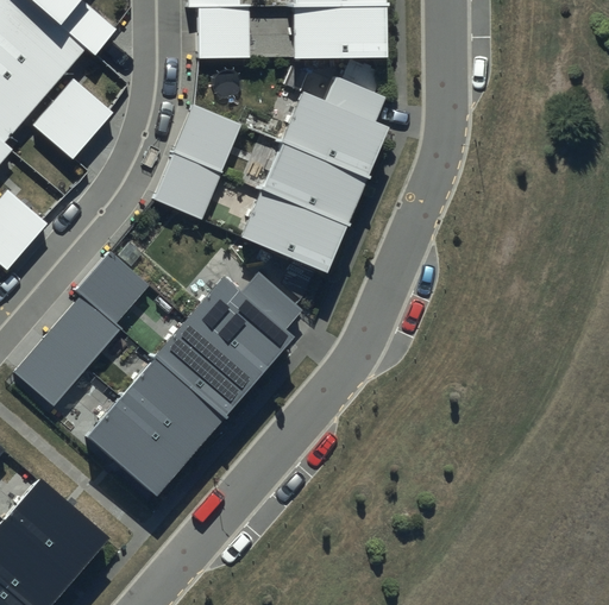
[(0,0),(0,156),(6,150),(0,144),(0,138),(85,42),(93,49),(112,27),(80,0),(0,0)]
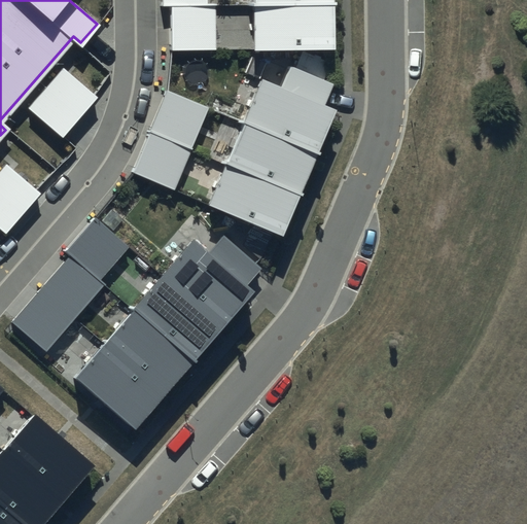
[(163,0),(163,3),(172,3),(172,49),(216,48),(216,5),(207,5),(207,0),(163,0)]
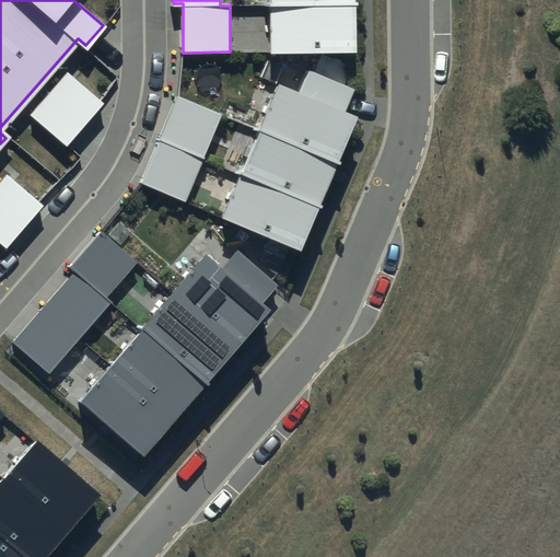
[(269,0),(270,54),(356,54),(354,0),(269,0)]
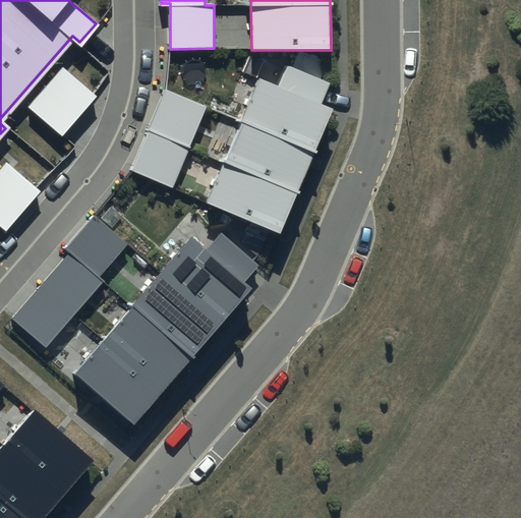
[(287,64),(277,87),(321,106),(330,82),(287,64)]
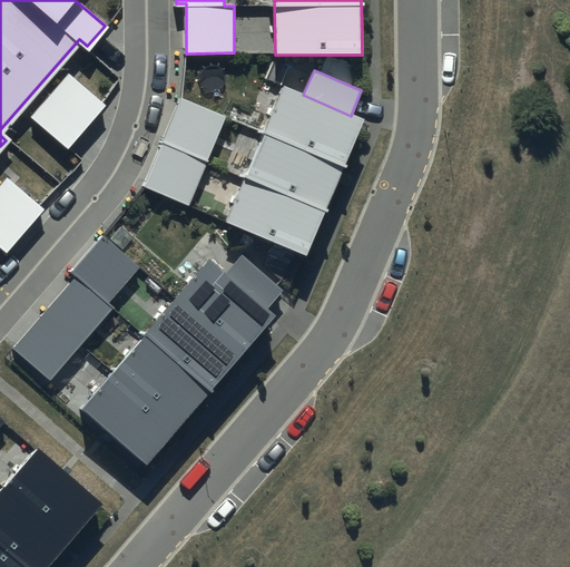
[(101,101),(69,72),(31,116),(68,148),(105,105),(101,101)]
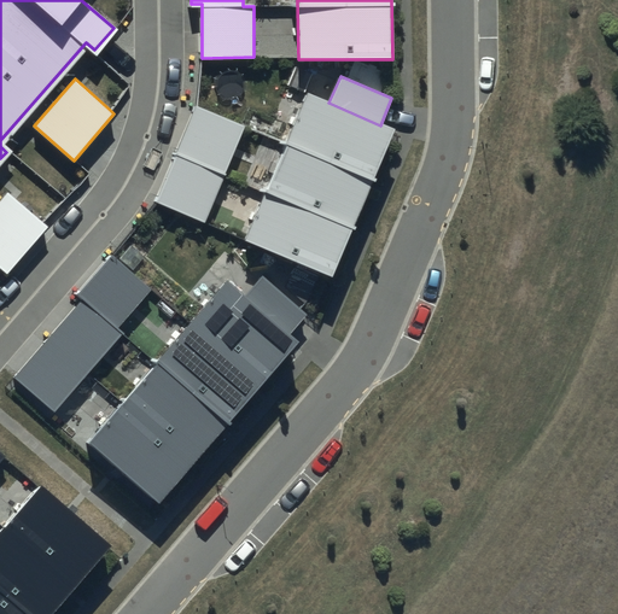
[(328,103),(305,93),(243,240),(332,279),(395,132),(380,126),(328,103)]
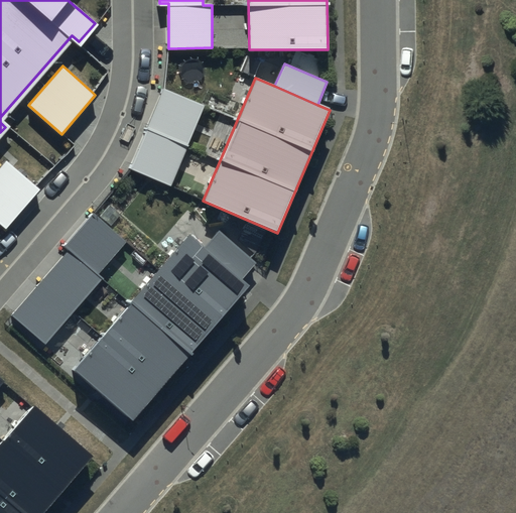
[(205,105),(162,87),(128,166),(170,184),(205,105)]
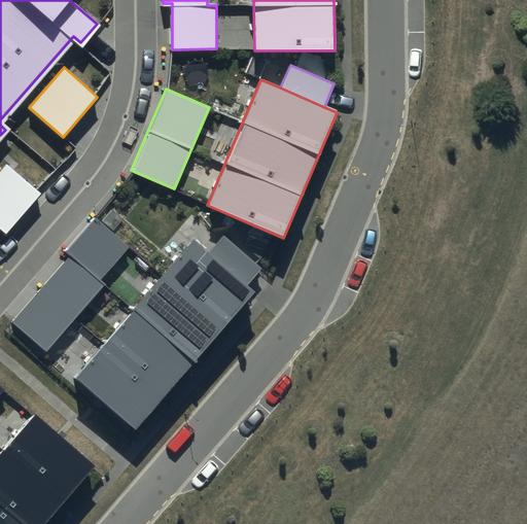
[(36,189),(7,164),(0,171),(0,226),(6,233),(40,193),(36,189)]
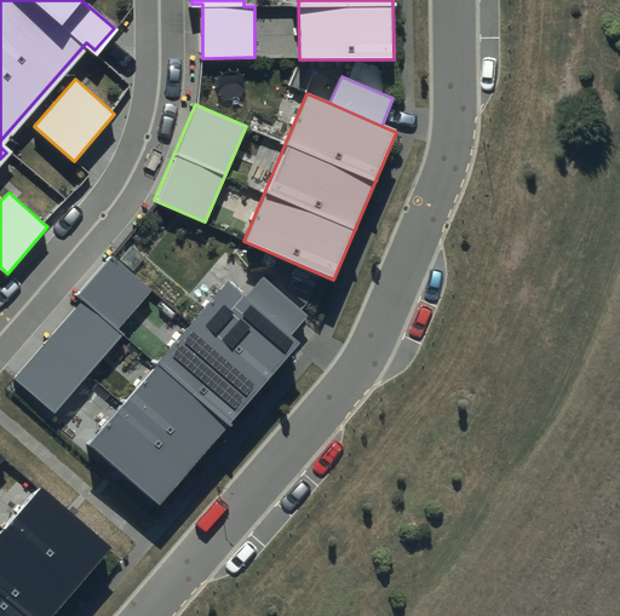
[(151,291),(110,253),(74,293),(81,299),(13,375),(55,413),(124,337),(116,329),(151,291)]
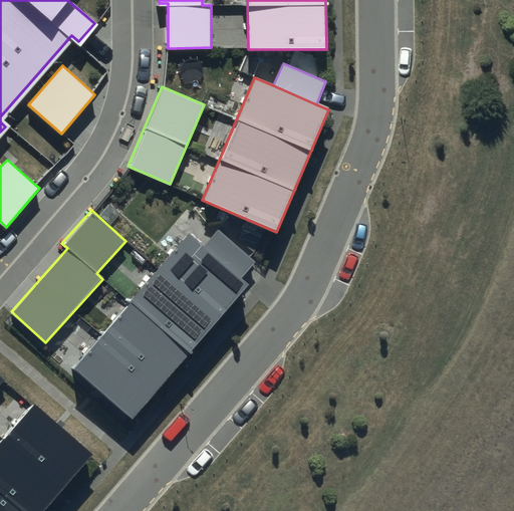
[(217,229),(202,247),(239,279),(255,262),(217,229)]
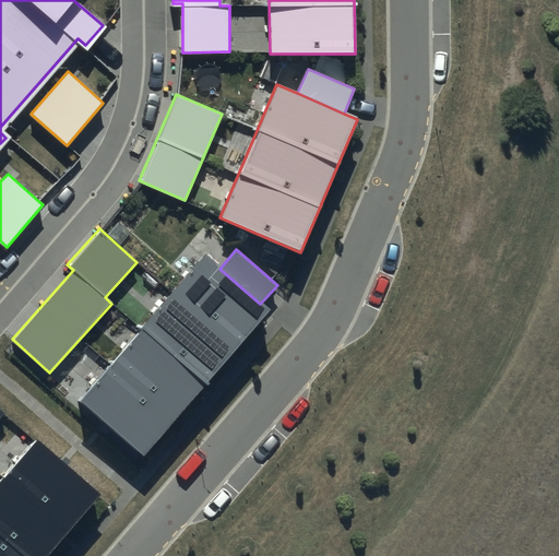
[(219,269),(203,255),(79,401),(104,423),(143,458),(270,311),(260,304),(219,269)]
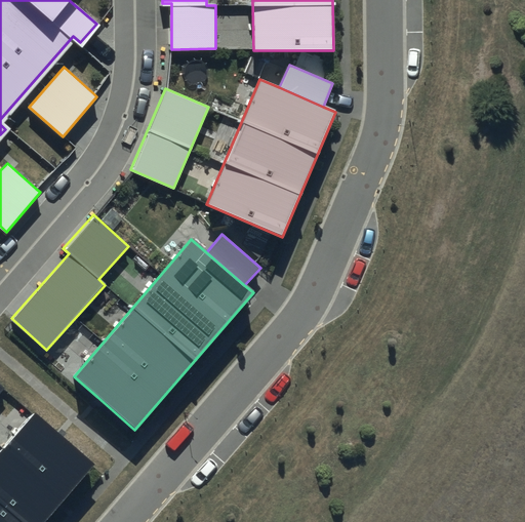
[(57,432),(35,411),(3,446),(0,449),(0,521),(42,521),(94,464),(57,432)]
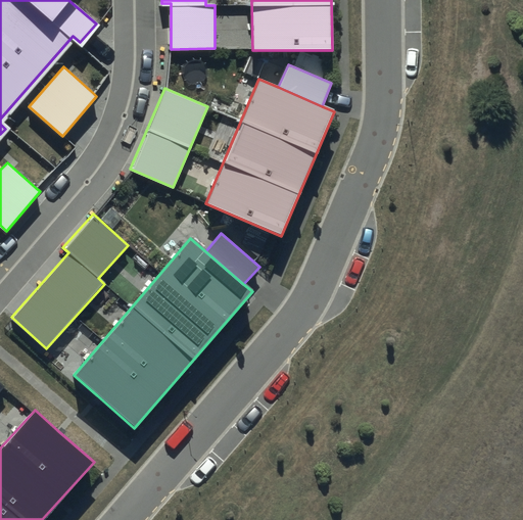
All buildings are outlined.
